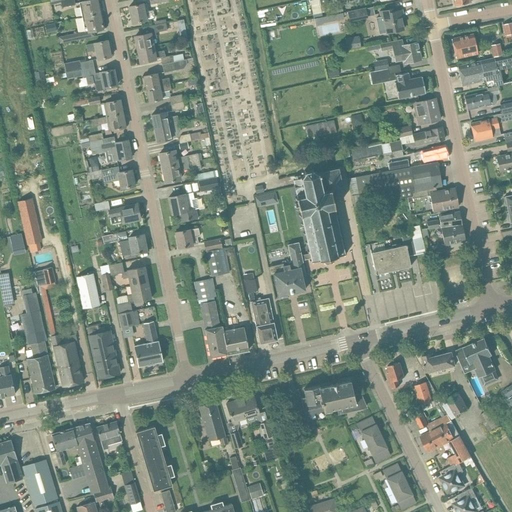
[(82,18),(99,14),(102,14),(99,3),(97,3),(96,0),(90,0),(79,2),(82,18)]
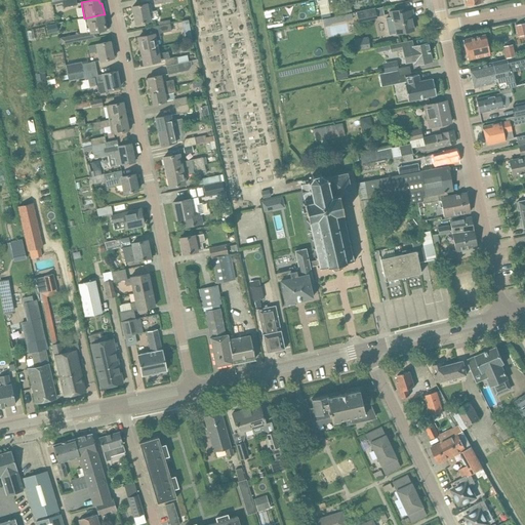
[(322,0),(318,1),(321,14),(322,18),(326,18),(331,17),(330,12),(333,12),(330,0),(322,0)]
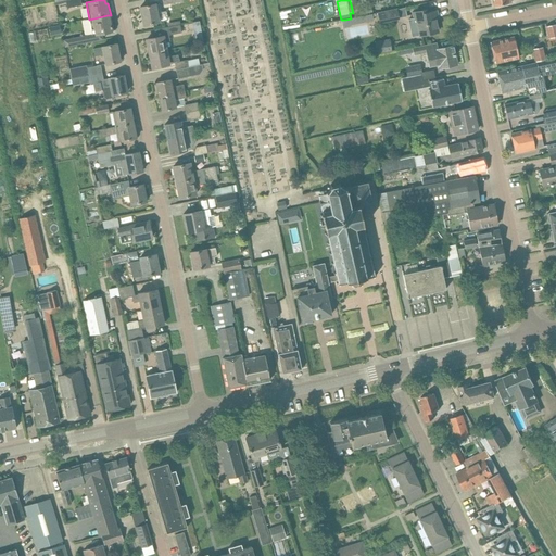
[(160,3),(154,4),(140,8),(143,25),(167,21),(165,11),(161,12),(160,3)]
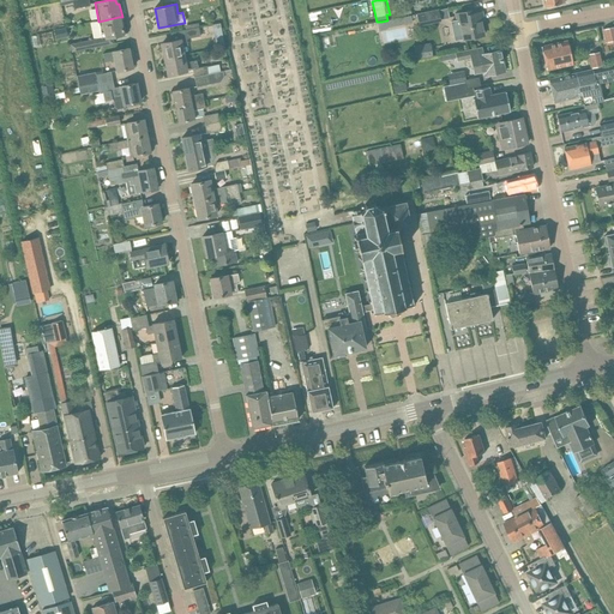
[(447,8),(416,14),(419,25),(450,18),(447,8)]
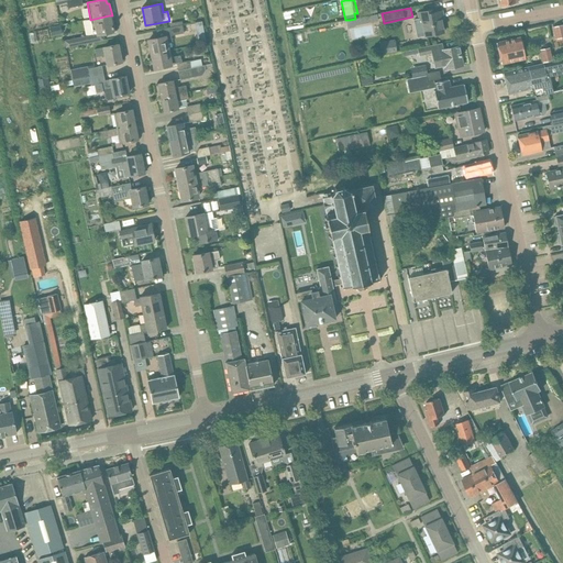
[(424,36),(433,35),(443,32),(441,19),(443,19),(442,11),(432,13),(431,10),(416,13),(418,20),(421,19),(424,36)]
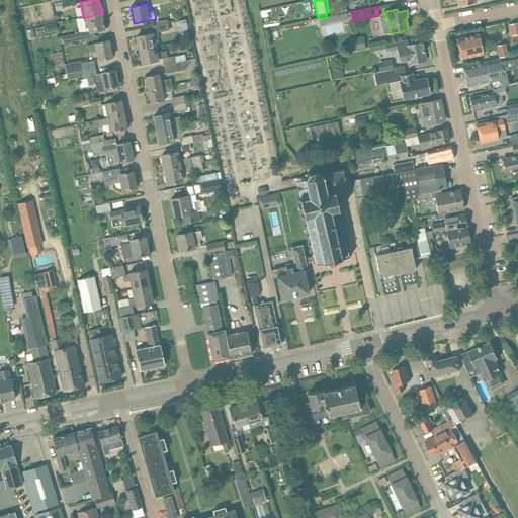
[(327,17),(322,18),(323,21),(347,16),(347,13),(327,17)]
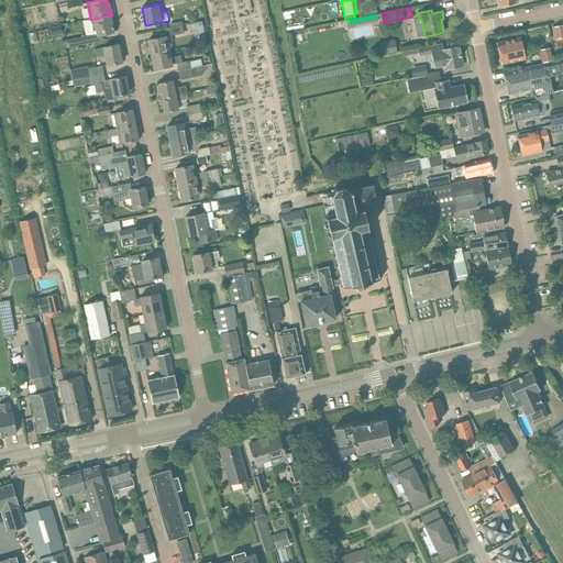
[(110,20),(109,15),(90,20),(94,36),(116,32),(113,20),(110,20)]
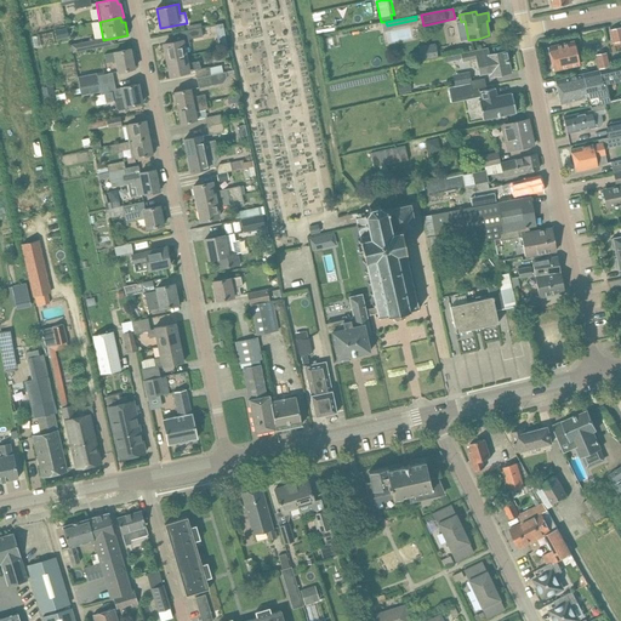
[(222,23),(215,24),(220,49),(228,46),(222,23)]
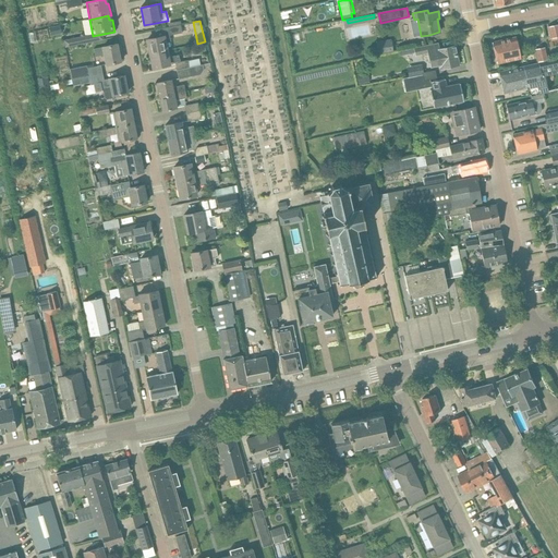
[(169,35),(182,33),(181,25),(168,27),(169,35)]
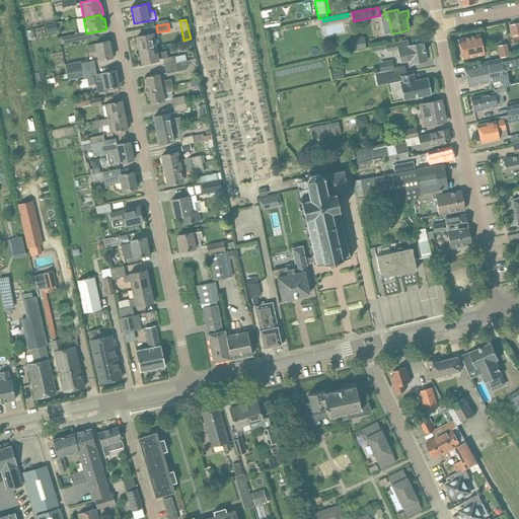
[(513,35),(518,33),(518,23),(510,26),(513,35)]
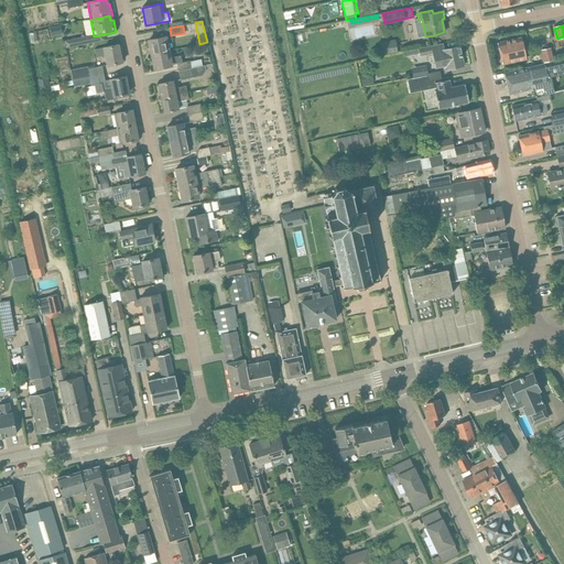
[(66,47),(89,43),(88,36),(65,41),(66,47)]
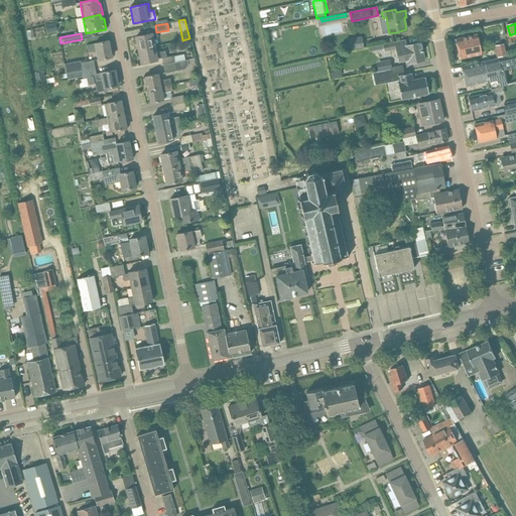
[(136,36),(138,49),(153,46),(150,33),(136,36)]
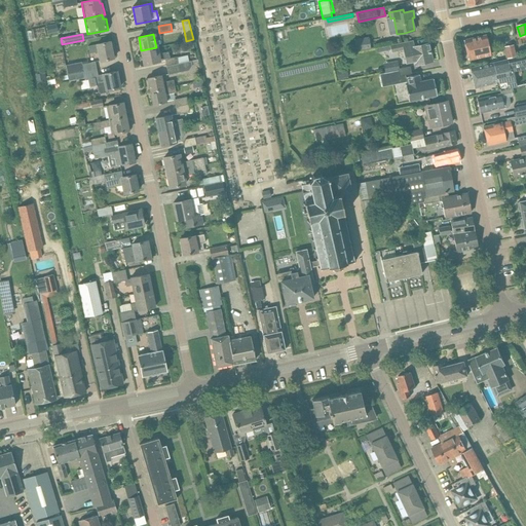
[(491,54),(488,45),(486,35),(463,40),(468,60),(491,54)]
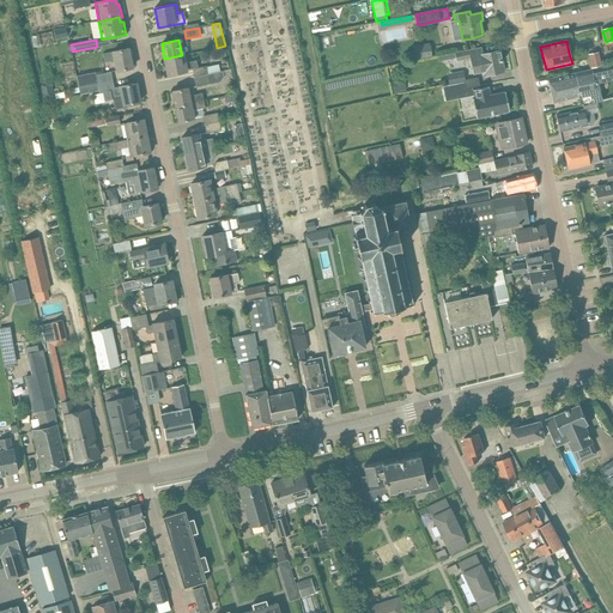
[(418,58),(432,55),(430,43),(416,46),(418,58)]
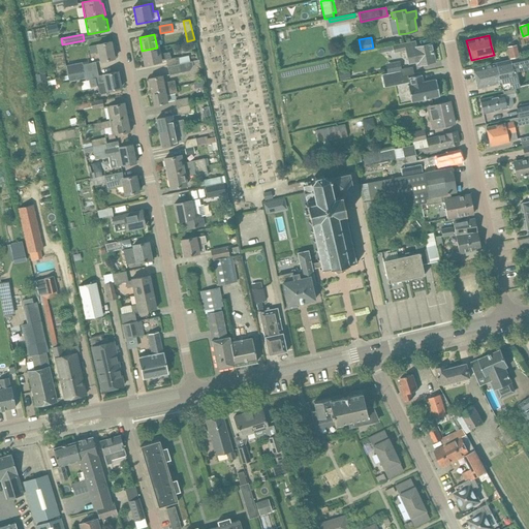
[(101,61),(104,60),(114,58),(111,41),(90,47),(91,53),(99,52),(101,61)]
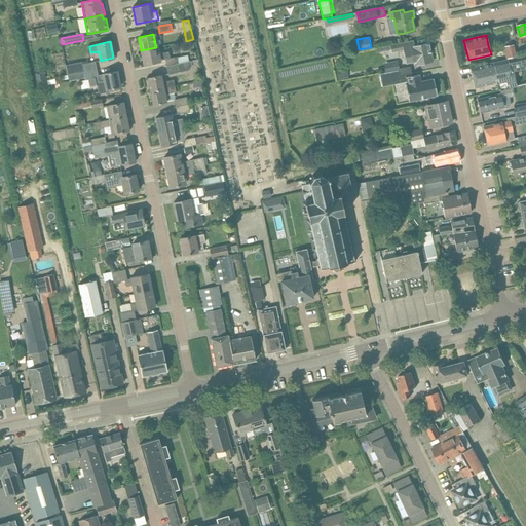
[(415,65),(422,64),(433,62),(428,43),(413,46),(412,41),(402,42),(390,45),(391,49),(392,53),(404,50),(406,63),(415,62),(415,65)]
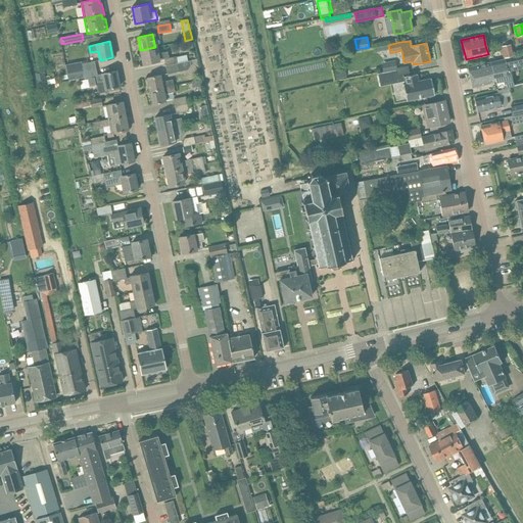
[(505,57),(513,56),(511,44),(503,46),(505,57)]
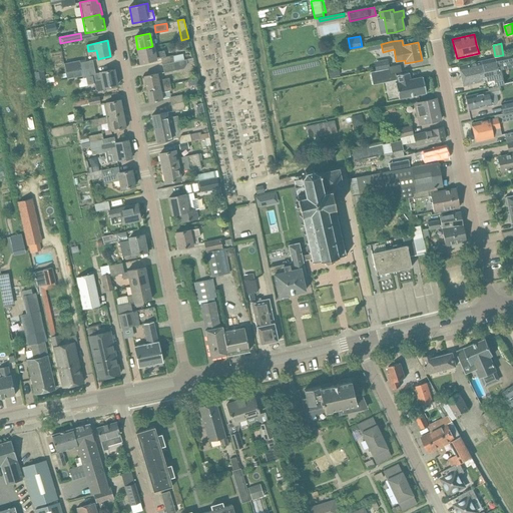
[(153,53),(152,46),(137,49),(140,62),(161,58),(162,64),(184,60),(183,54),(173,56),(173,55),(166,57),(164,51),(153,53)]
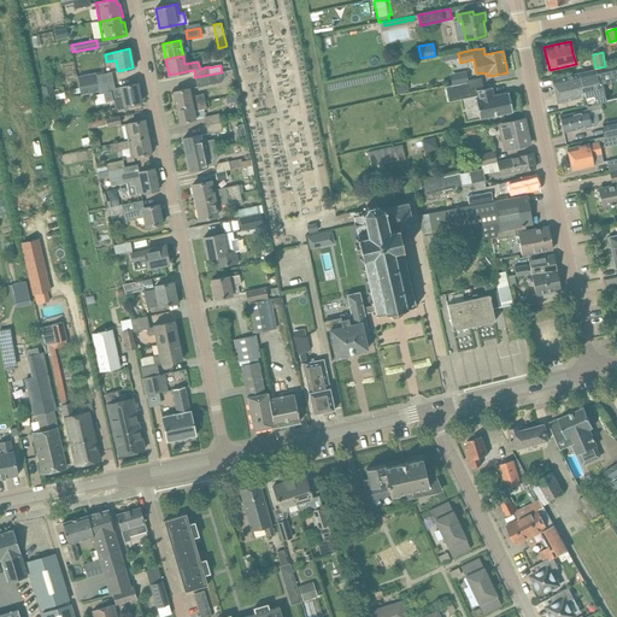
[(616,64),(595,70),(601,93),(594,94),(597,103),(616,98),(616,64)]
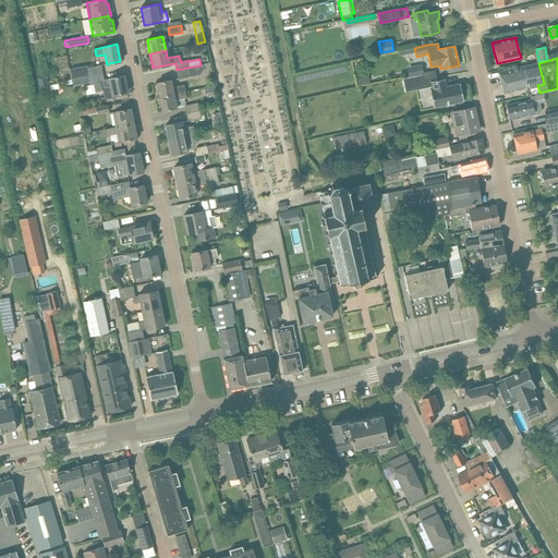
[(504,94),(537,85),(544,84),(538,63),(498,72),(504,94)]
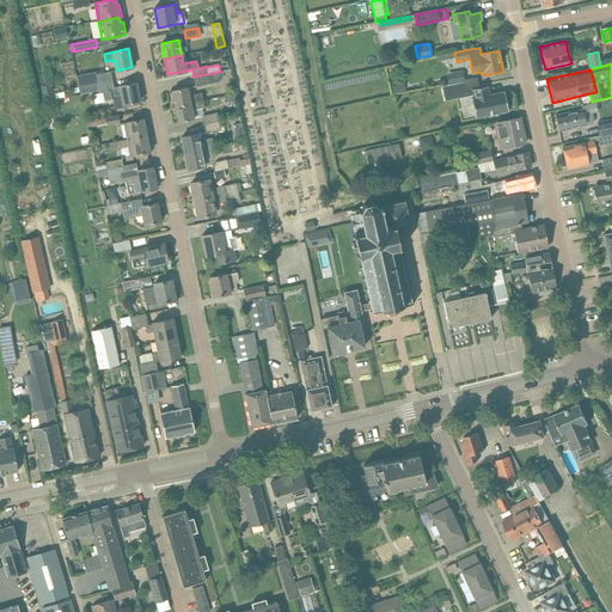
[(220,72),(194,77),(196,87),(220,83),(224,77),(222,71),(220,72)]
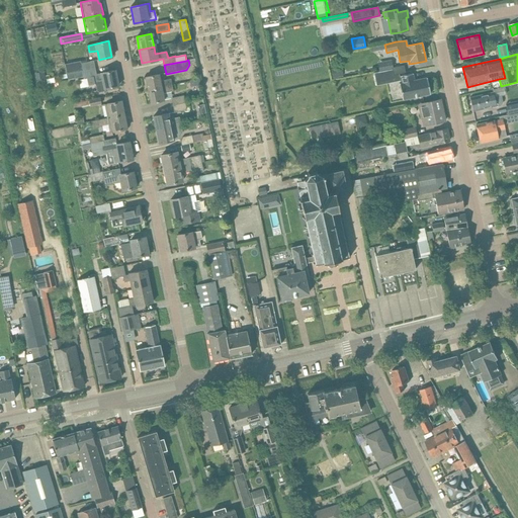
[(81,61),(65,64),(65,67),(67,74),(82,71),(95,68),(93,61),(84,63),(81,64),(81,61)]
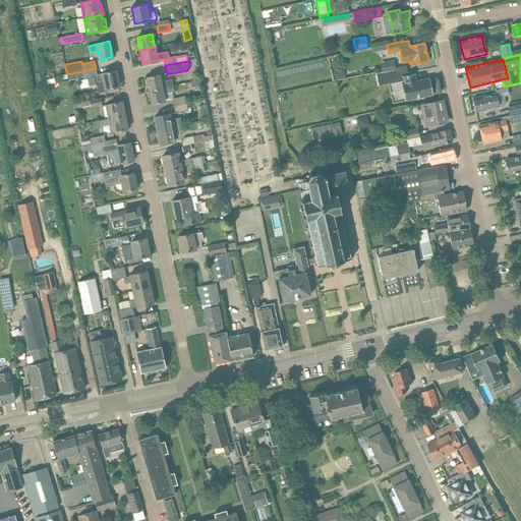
[(408,72),(406,66),(395,68),(396,75),(408,72)]
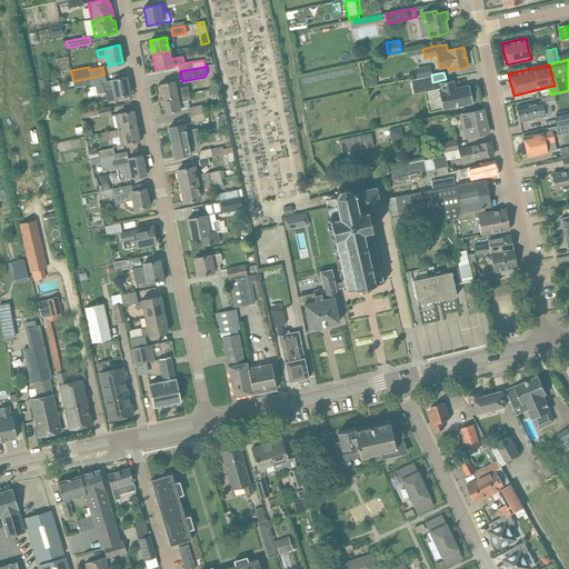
[(105,75),(90,78),(91,85),(91,87),(95,86),(102,83),(105,92),(106,100),(109,101),(116,100),(116,98),(129,95),(126,77),(106,81),(105,75)]
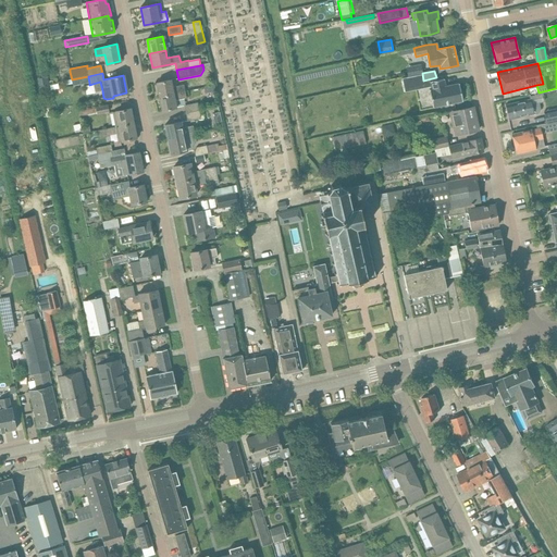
[(418,75),(401,78),(404,88),(420,86),(418,75)]
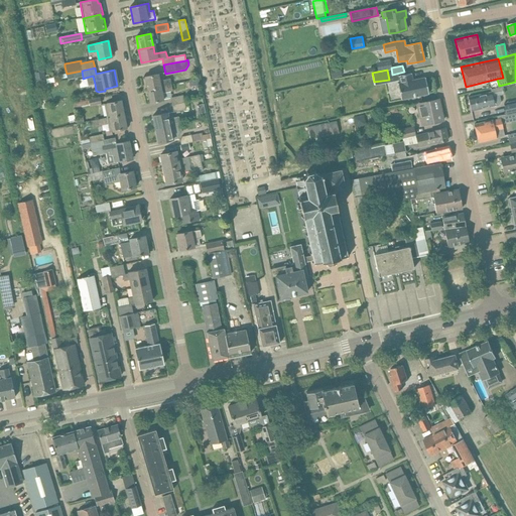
[(412,80),(411,74),(398,76),(400,83),(397,83),(401,100),(428,94),(425,78),(412,80)]
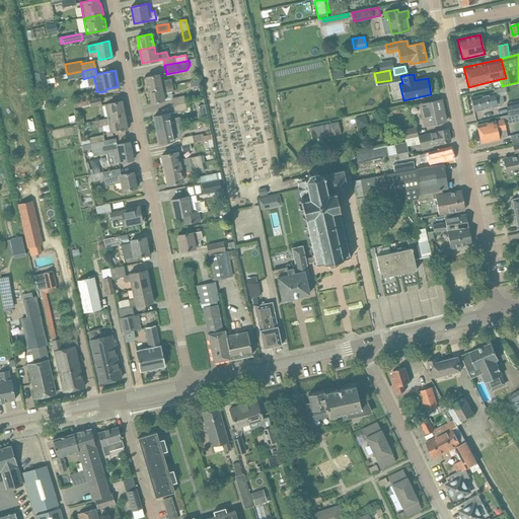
[(145,77),(148,90),(172,85),(171,79),(160,81),(159,75),(145,77)]
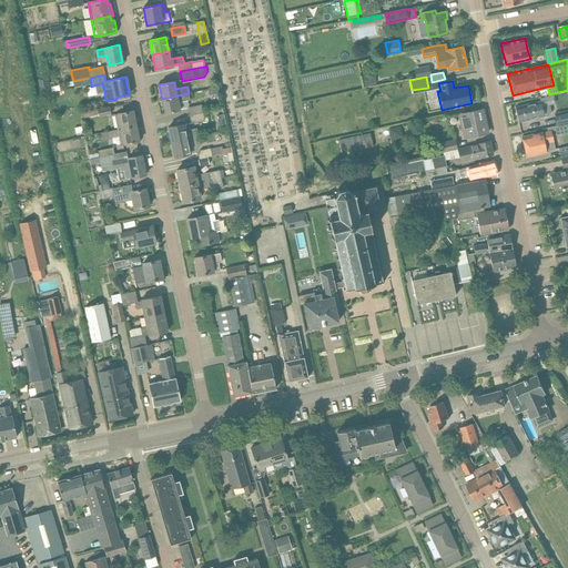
[(191,100),(189,93),(162,99),(165,113),(175,111),(180,110),(178,103),(191,100)]
